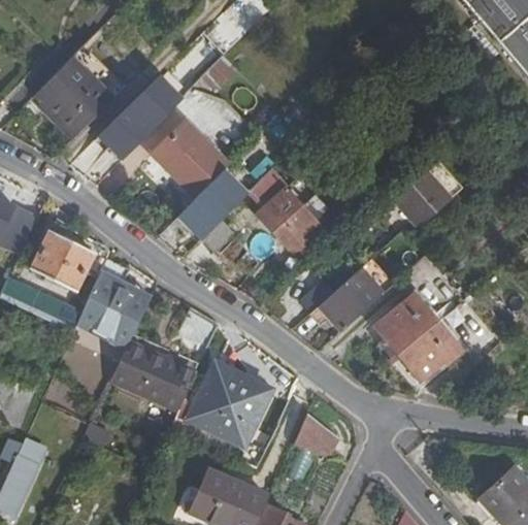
[(467,0),(527,71),(527,0),(467,0)]
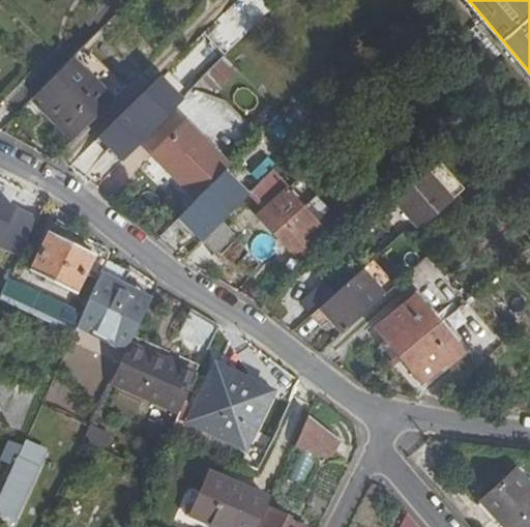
[(224,53),(246,31),(231,16),(208,37),(224,53)]
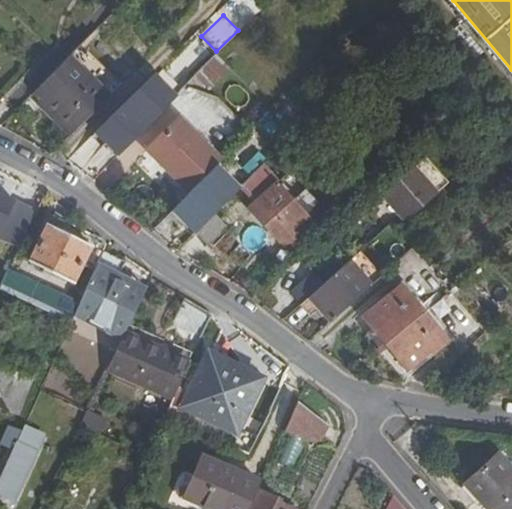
[(81,47),(68,58),(88,79),(99,68),(81,47)]
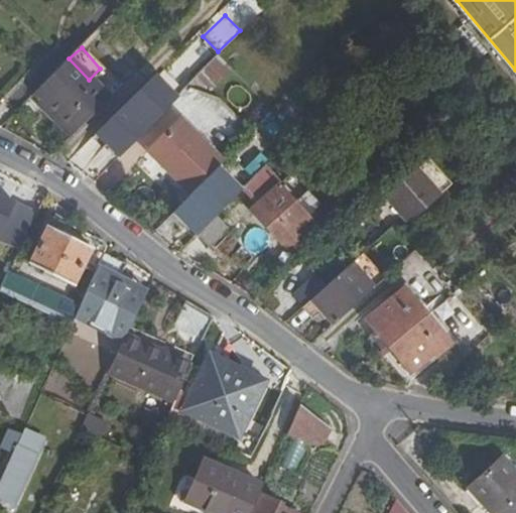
[(195,74),(211,89),(232,67),(215,50),(195,74)]
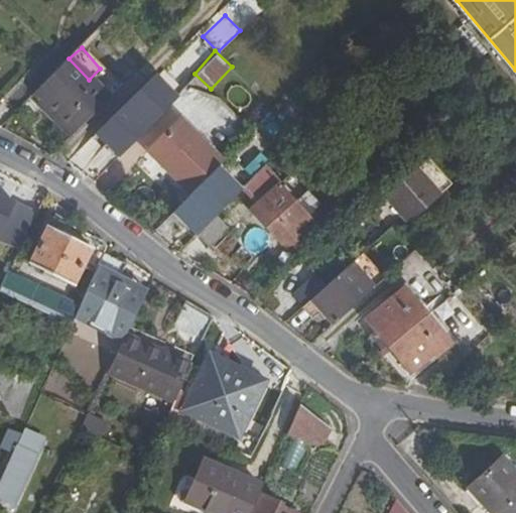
[(69,58),(41,86),(47,92),(36,103),(68,135),(107,97),(89,80),(69,58)]
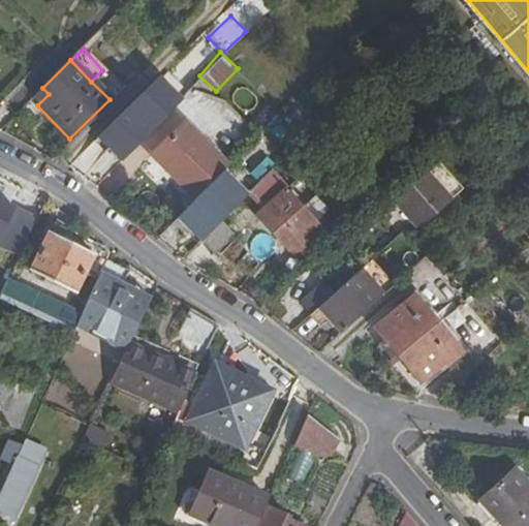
[(97,137),(121,160),(162,120),(181,101),(158,78),(157,79),(139,96),(97,137)]
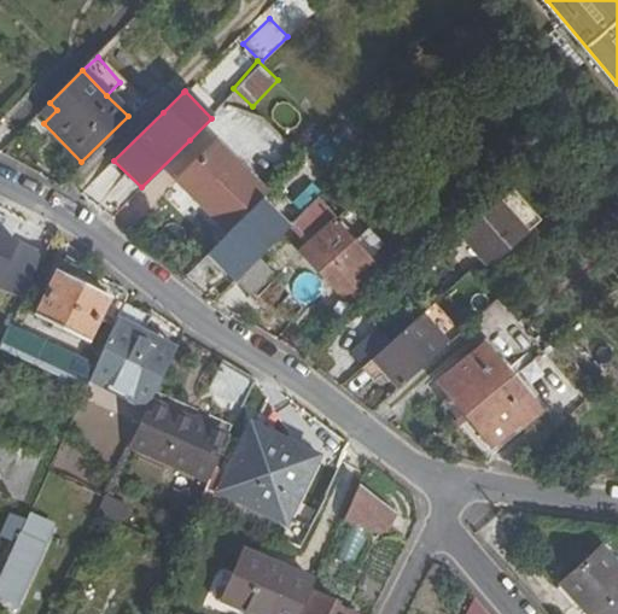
[(128,116),(81,162),(83,163),(129,118),(128,116)]
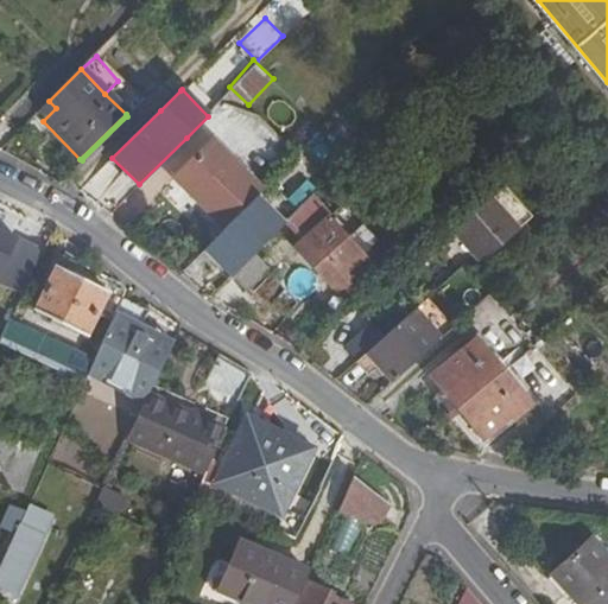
[(171,182),(221,229),(255,196),(261,190),(208,142),(171,182)]
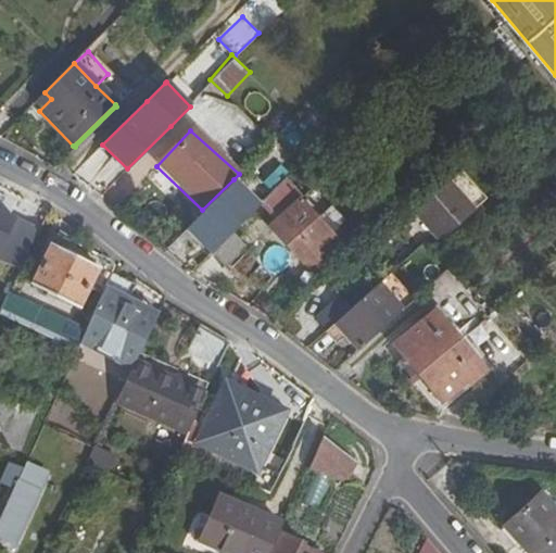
[(261,163),(241,181),(252,193),(272,174),(261,163)]
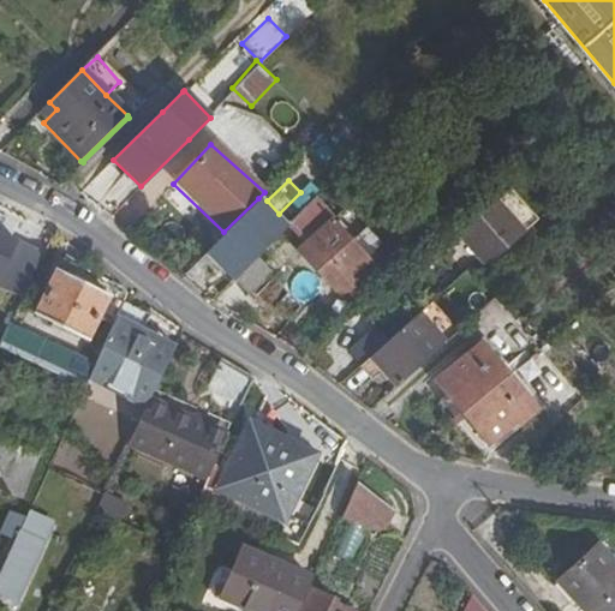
[(224,232),(201,255),(204,258),(210,252),(233,274),(228,280),(232,283),(234,280),(257,257),(287,227),(258,198),(224,232)]
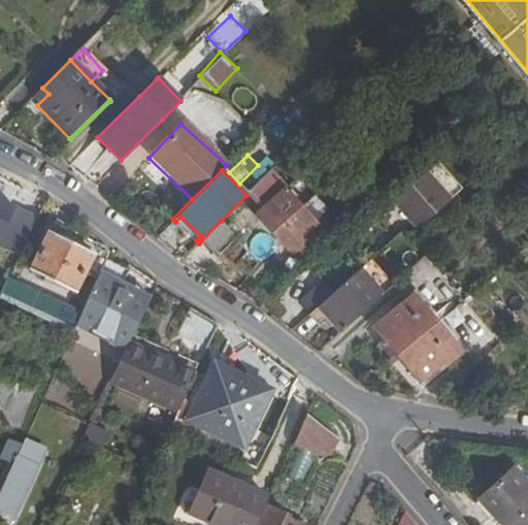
[(257,216),(263,221),(289,247),(316,219),(268,173),(250,193),(264,207),(257,216)]
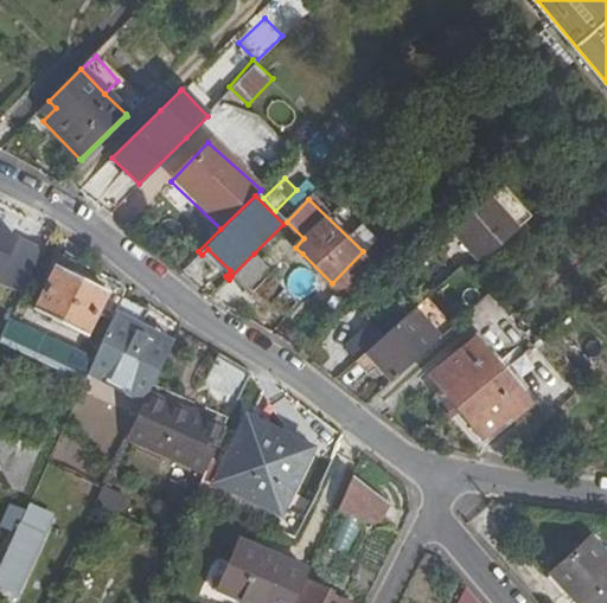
[(474,216),(457,231),(484,260),(500,244),(474,216)]
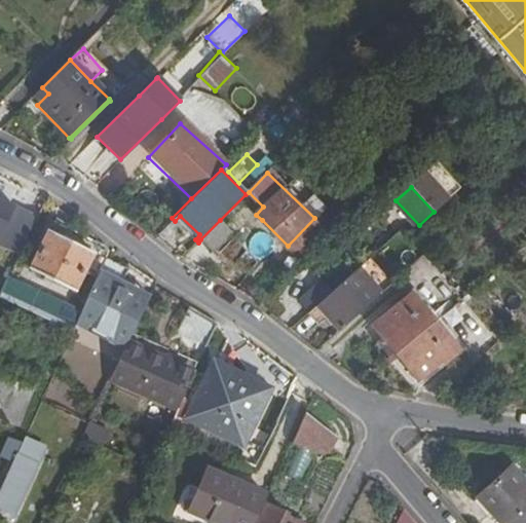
[(10,224),(0,247),(0,251),(20,260),(36,224),(22,218),(17,227),(10,224)]
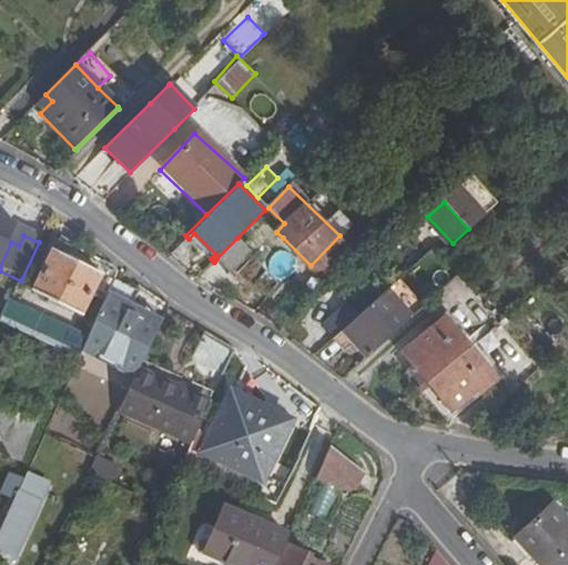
[(237,238),(216,259),(230,272),(251,251),(237,238)]
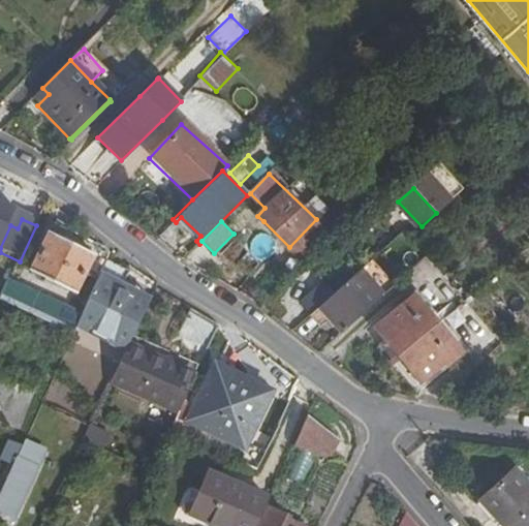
[(107,259),(110,253),(96,248),(98,243),(55,226),(35,275),(78,292),(84,276),(86,274),(98,279),(101,272),(107,259)]
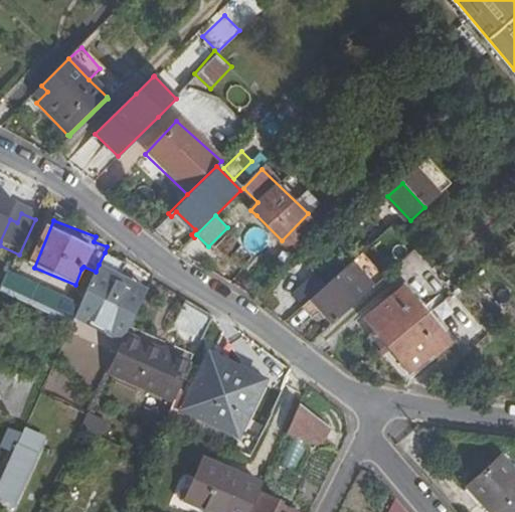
[(99,265),(123,277),(129,263),(105,252),(99,265)]
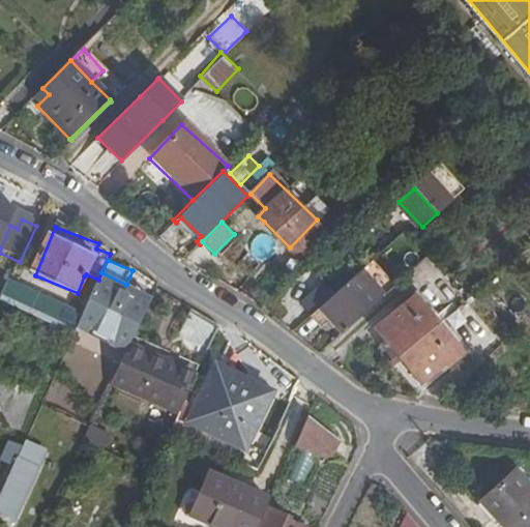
[(327,298),(311,313),(320,322),(330,313),(346,329),(385,295),(359,268),(327,298)]
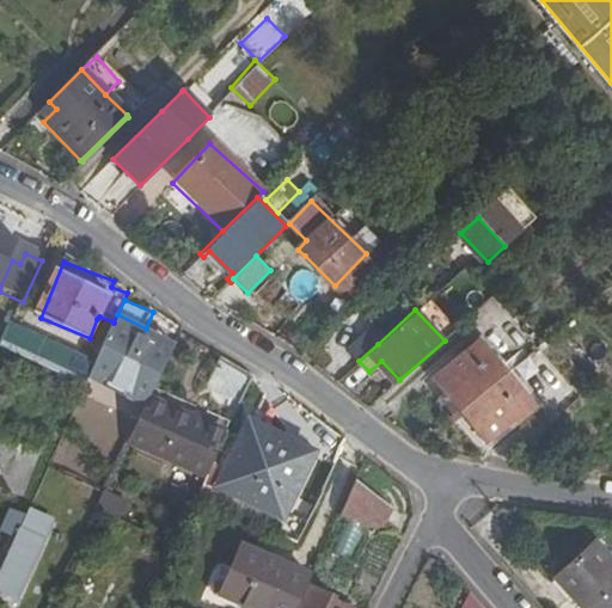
[(151,397),(172,352),(141,338),(146,329),(117,314),(114,323),(97,362),(93,372),(151,397)]
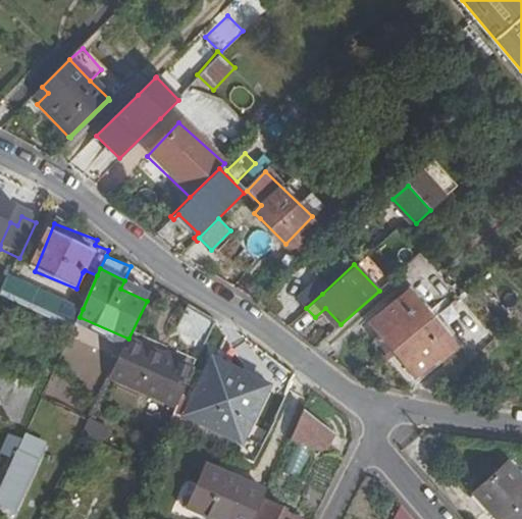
[(9,279),(10,277),(0,272),(0,296),(1,297),(9,279)]
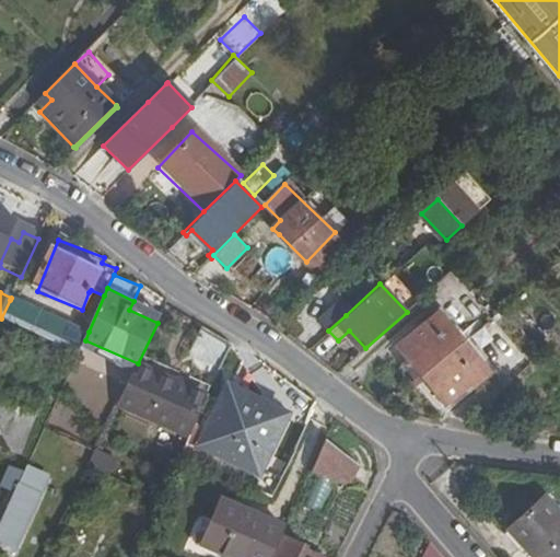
[(1,318),(80,350),(83,346),(85,340),(89,332),(10,300),(1,318)]
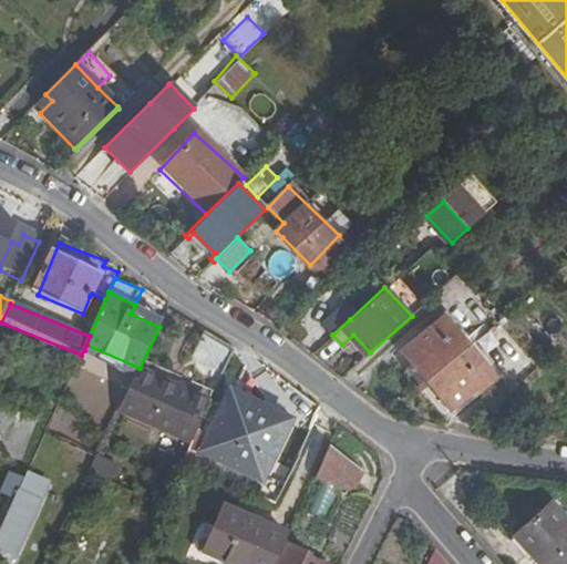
[(160,327),(164,317),(135,305),(131,314),(160,327)]
